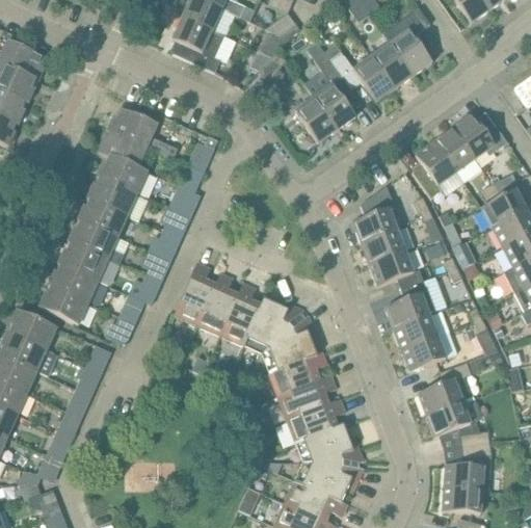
[(189,0),(182,17),(212,30),(221,8),(203,0),(189,0)]
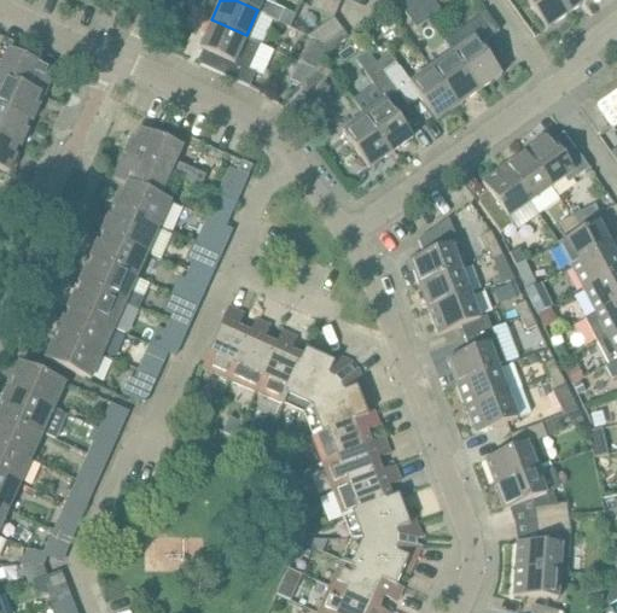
[(236,0),(257,10),(279,19),(290,24),(296,11),(272,0),(236,0)]
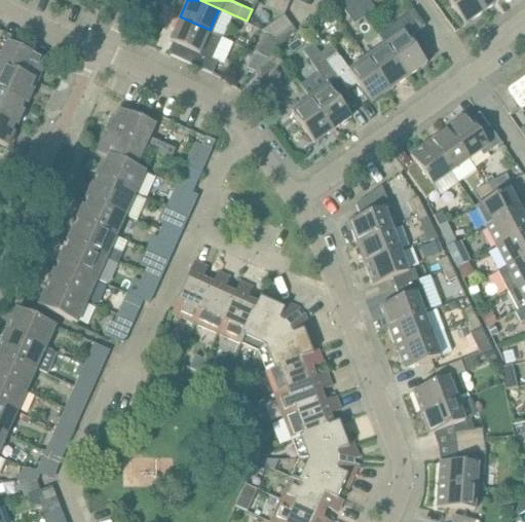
[(265,0),(264,3),(285,12),(291,0),(265,0)]
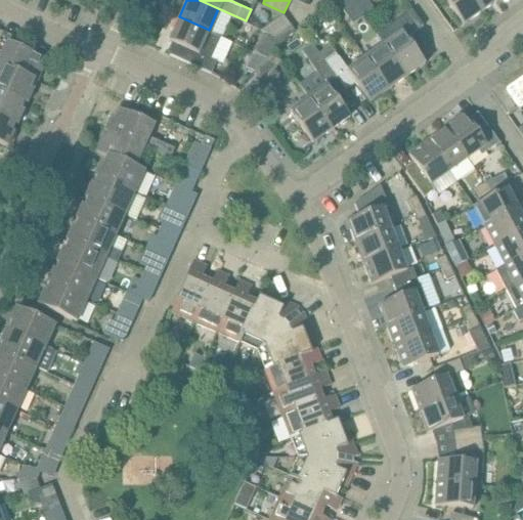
[(338,0),(353,22),(363,13),(354,0),(338,0)]
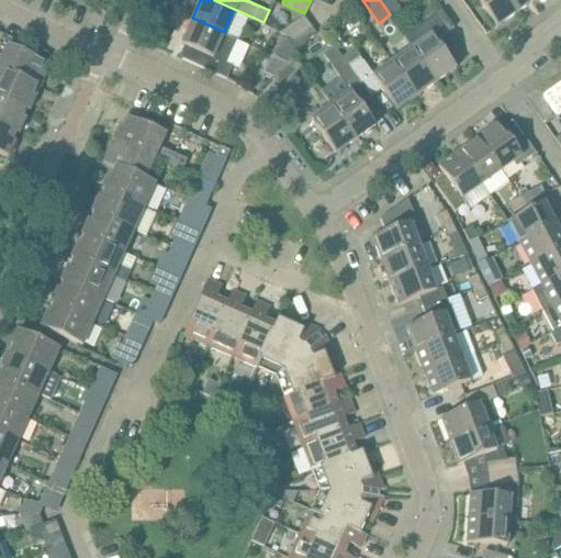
[(380,0),(390,14),(402,7),(396,0),(380,0)]
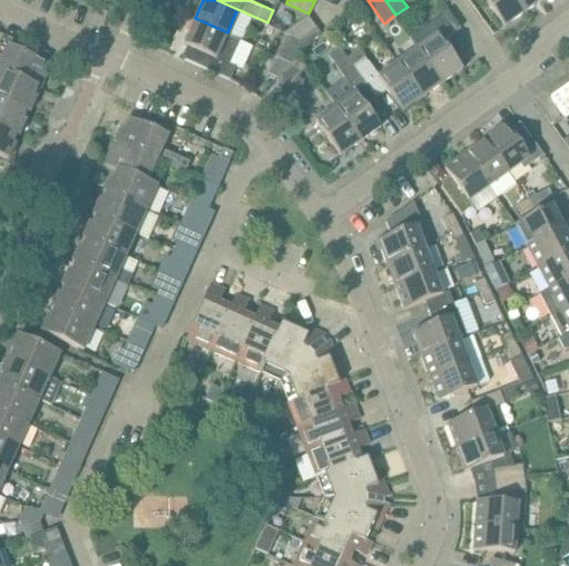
[(487,0),(504,25),(525,10),(518,0),(487,0)]
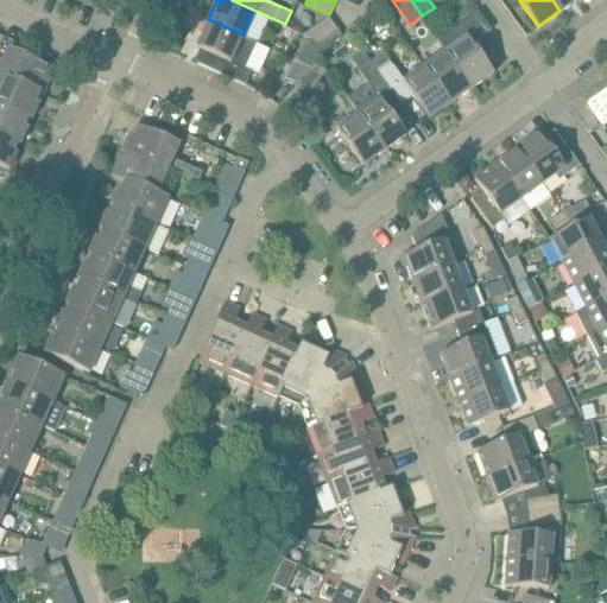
[(552,0),(560,11),(574,0),(552,0)]
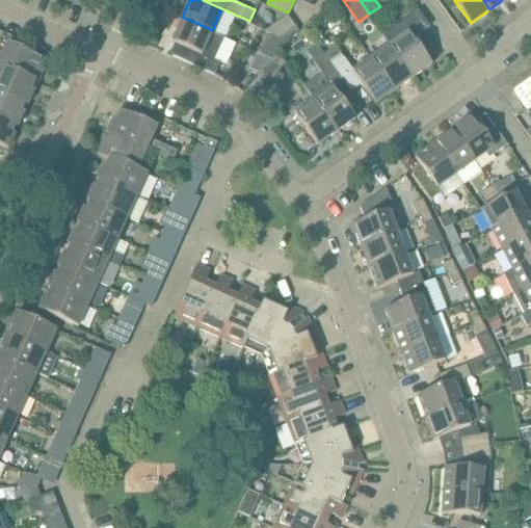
[(419,7),(382,32),(390,43),(413,75),(431,62),(414,35),(430,24),(419,7)]
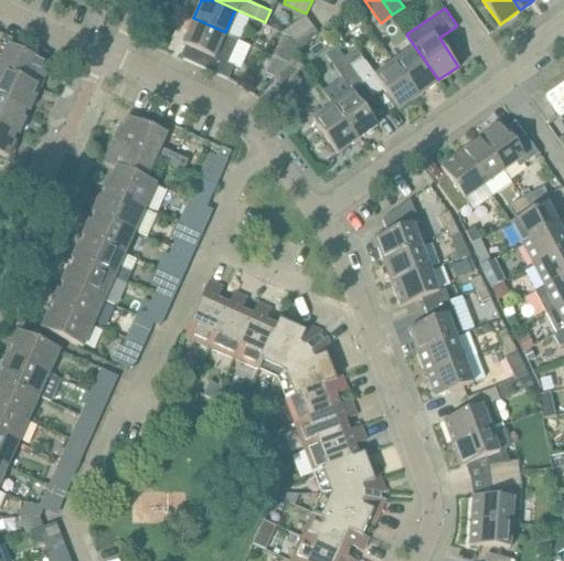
[(282,30),(298,38),(315,24),(306,13),(282,30)]
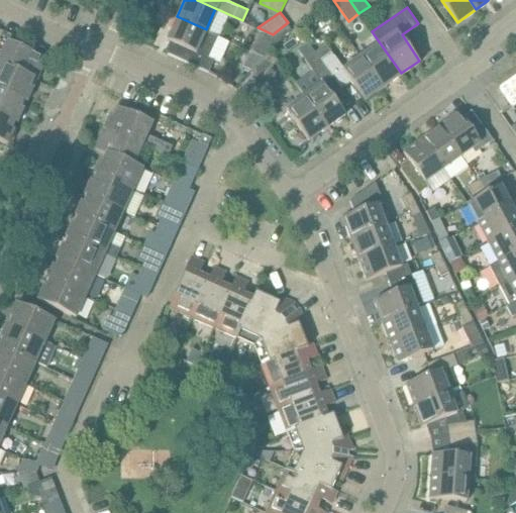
[(168,38),(173,40),(168,52),(209,70),(215,58),(209,55),(218,34),(213,32),(206,29),(177,16),(168,38)]
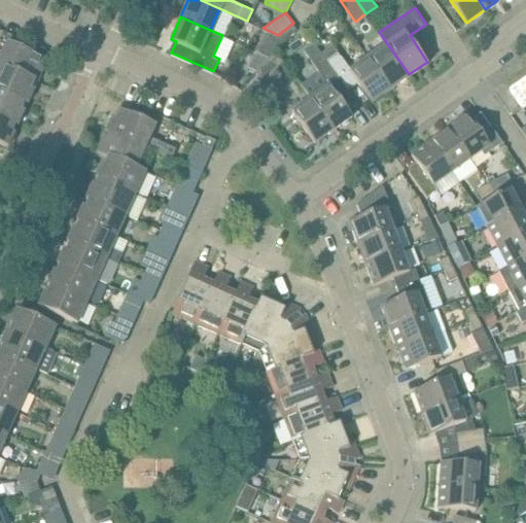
[(0,58),(0,62),(37,79),(43,66),(40,65),(44,56),(8,39),(0,58)]
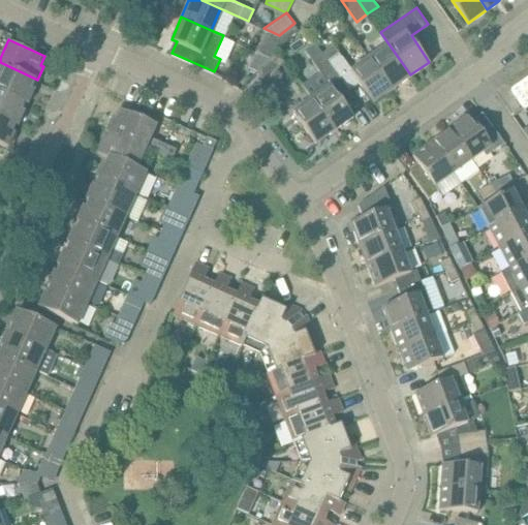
[(258,51),(270,56),(275,51),(277,49),(267,39),(258,51)]
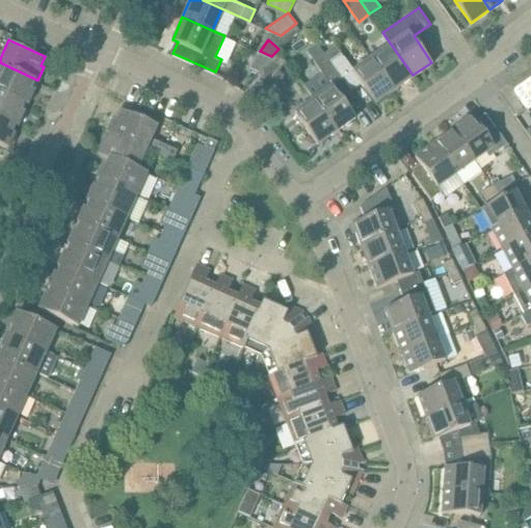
[(413,75),(390,43),(372,56),(395,88),(413,75)]
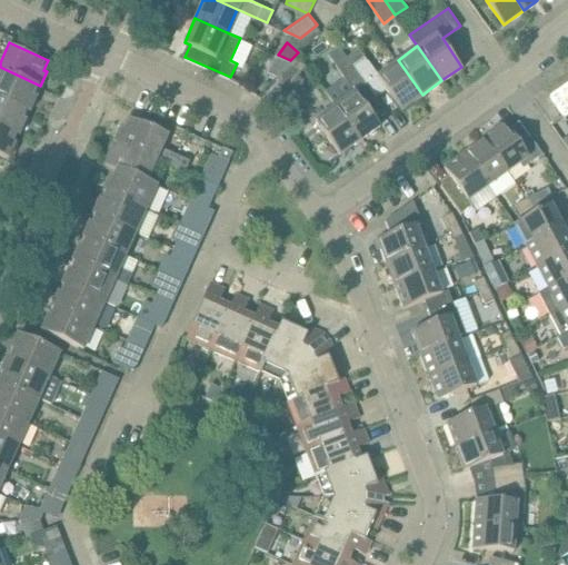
[(347,55),(364,78),(375,70),(359,47),(347,55)]
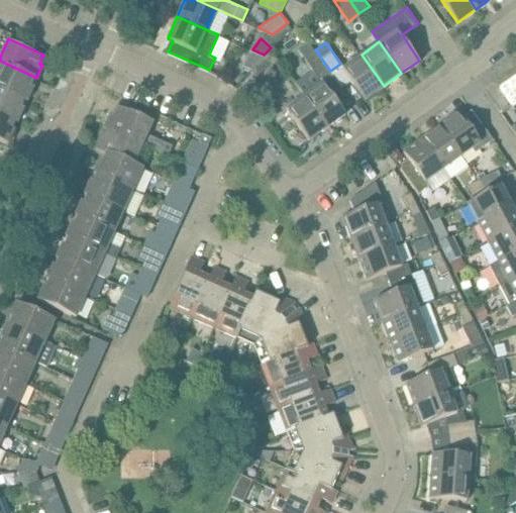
[(250,48),(243,64),(252,69),(261,59),(264,55),(252,49),(250,48)]
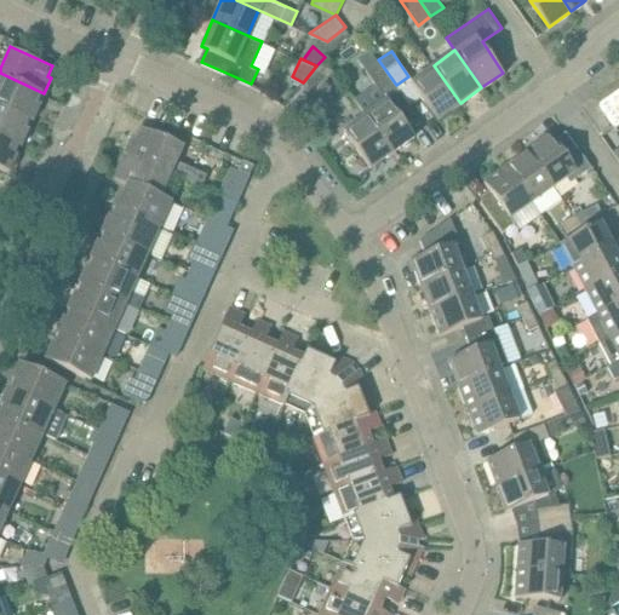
[(314,93),(333,70),(322,59),(316,65),(313,70),(303,82),(314,93)]
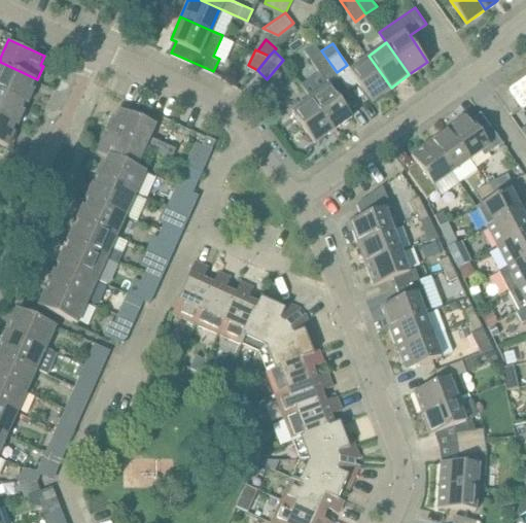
[(326,79),(337,72),(321,50),(311,58),(326,79)]
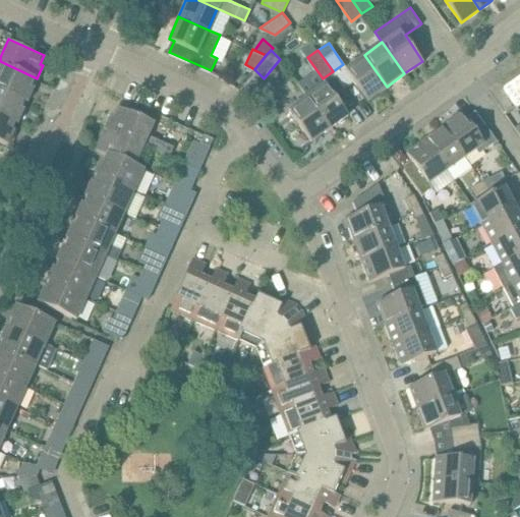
[(343,64),(333,71),(344,87),(354,79),(368,100),(387,87),(364,55),(346,67),(343,64)]
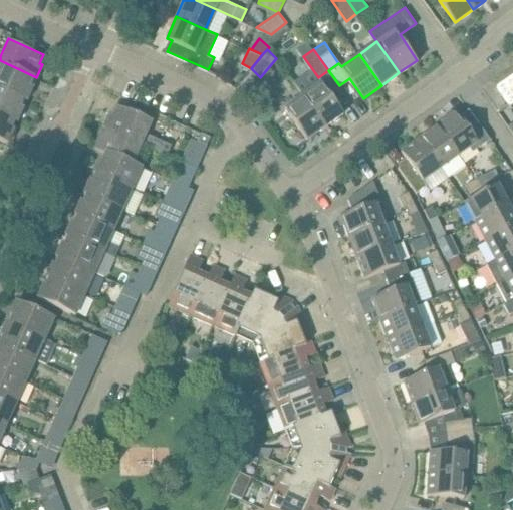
[(0,85),(27,98),(33,85),(30,83),(33,77),(36,78),(36,77),(0,60),(0,85)]
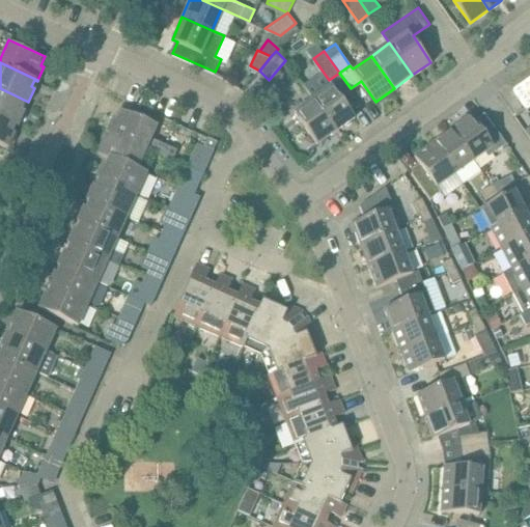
[(332,84),(313,98),(336,130),(355,116),(340,95),(351,88),(339,73),(329,80),(332,84)]
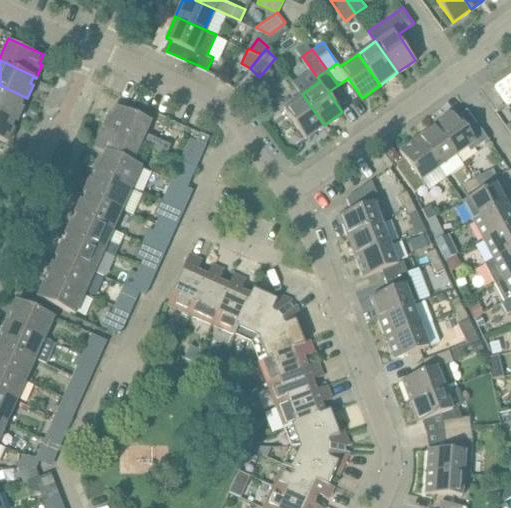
[(510,72),(495,84),(508,102),(510,100),(510,72)]
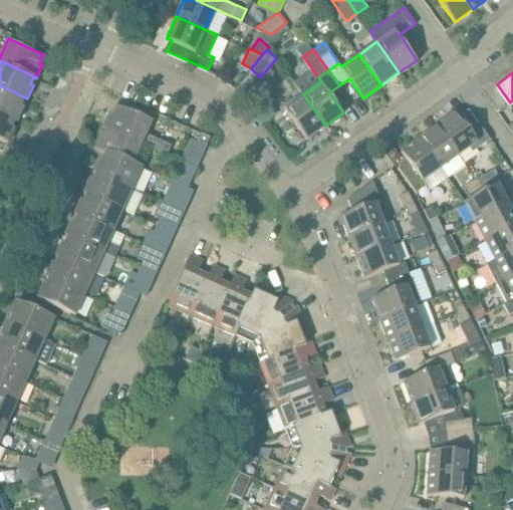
[(27,98),(0,85),(0,110),(18,118),(23,105),(21,104),(24,97),(26,99),(27,98)]
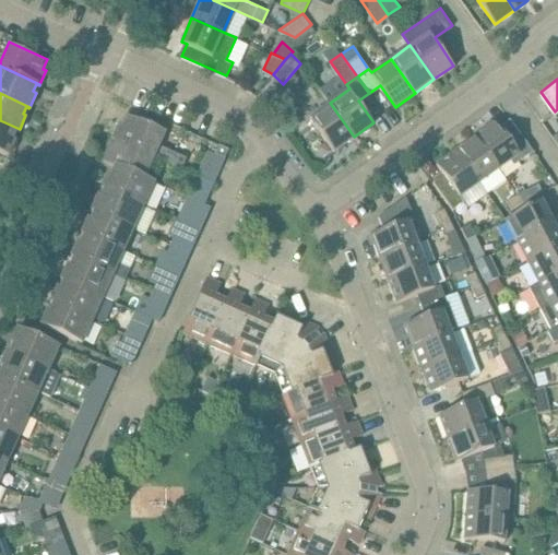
[(354,137),(330,103),(310,116),(334,151),(354,137)]
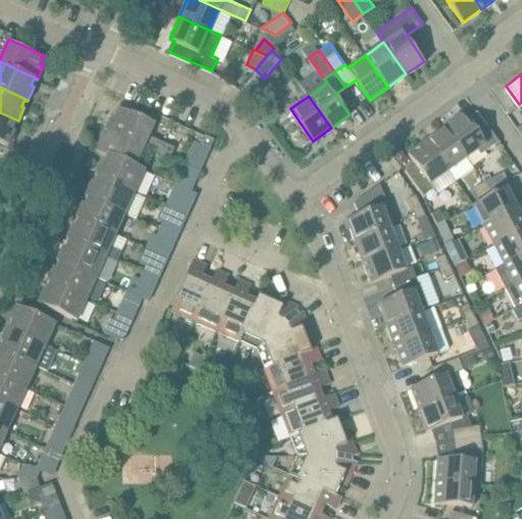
[(112,112),(106,126),(145,143),(171,155),(175,146),(148,134),(154,121),(119,105),(114,113),(112,112)]
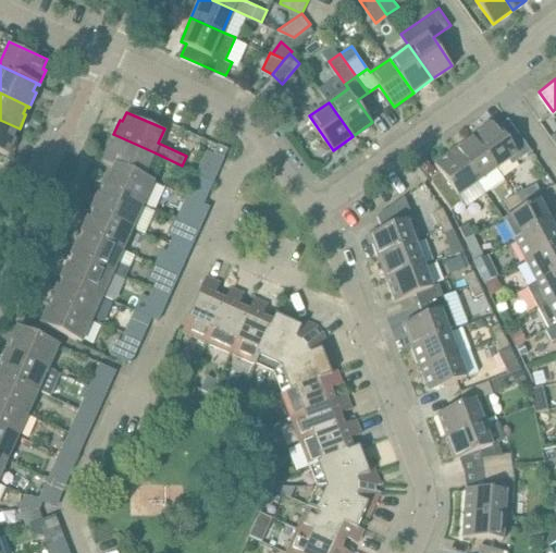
[(520,157),(531,149),(508,117),(497,123),(494,119),(474,133),(497,166),(517,152),(520,157)]
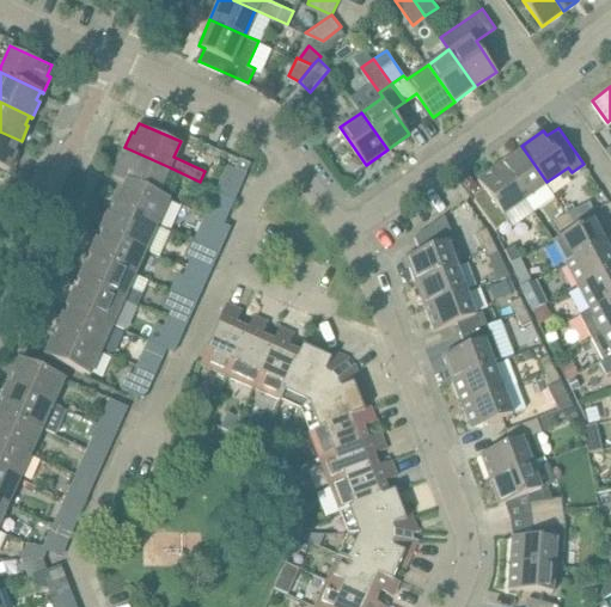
[(0,161),(10,166),(17,151),(13,149),(17,141),(20,142),(22,141),(0,132),(0,161)]
